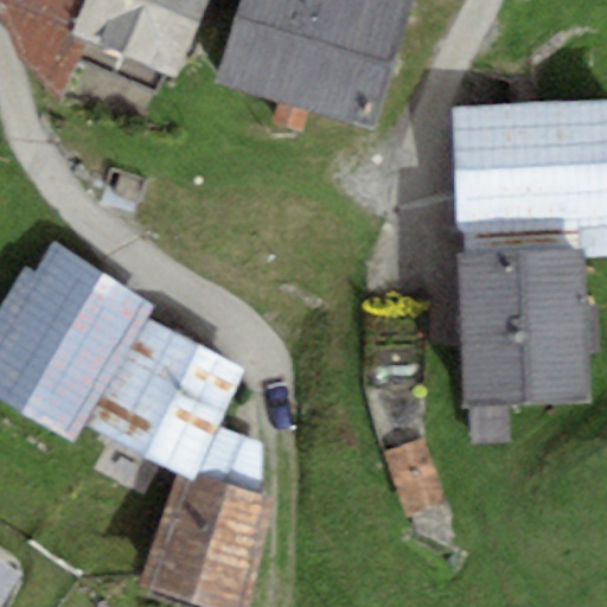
[(71,32),(85,0),(0,0),(0,17),(19,58),(62,98),(77,63),(87,39),(71,32)]
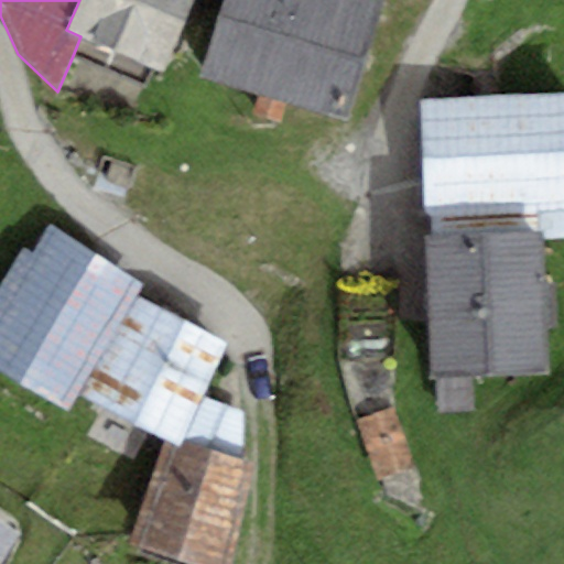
[(193,0),(79,0),(66,30),(80,36),(154,66),(164,71),(193,0)]
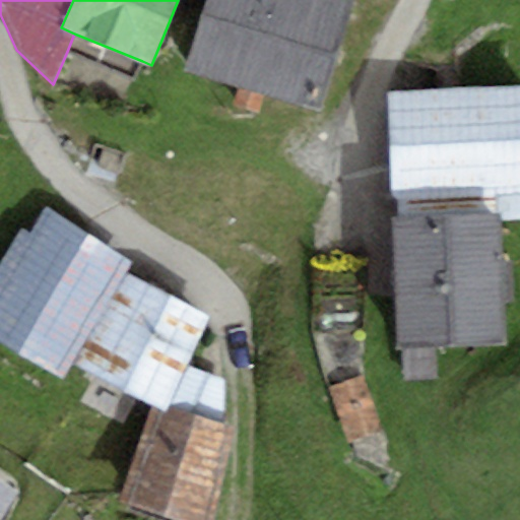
[(352,0),(205,0),(182,69),(321,109),(352,0)]
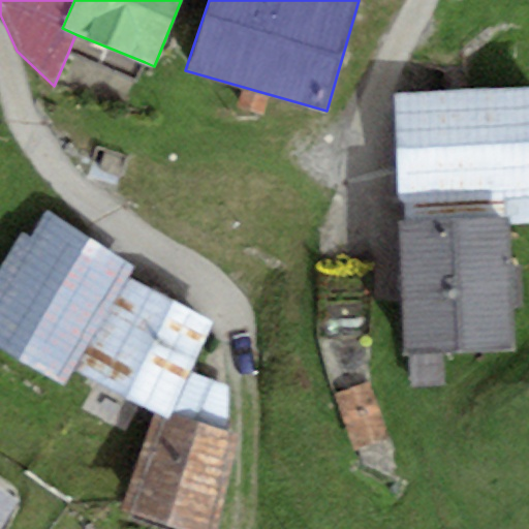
[(145,62),(75,34),(67,55),(136,83),(145,62)]
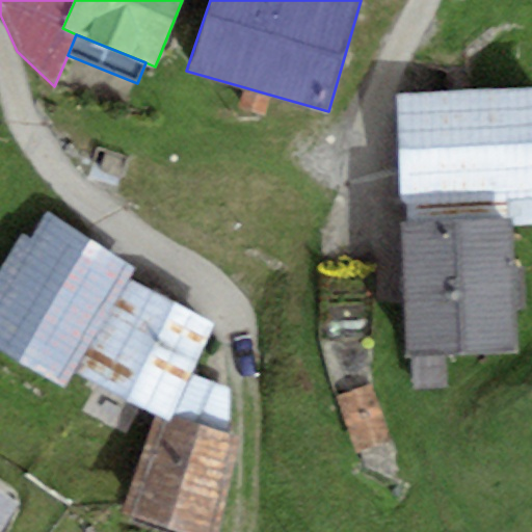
[(531,85),(394,92),(399,201),(406,202),(531,195),(531,85)]
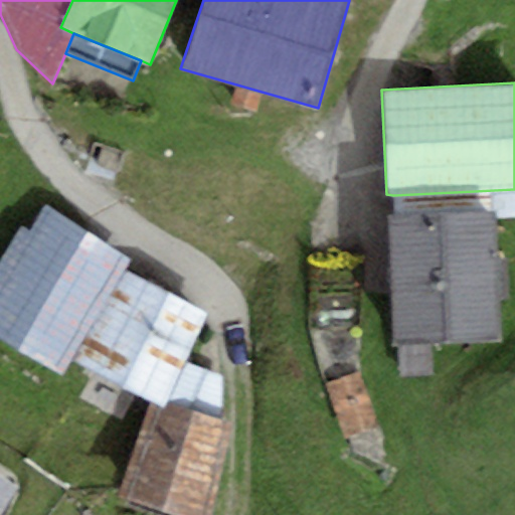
[(514,215),(514,189),(393,195),(394,213),(386,214),(392,347),(399,347),(434,345),(503,342),(497,217),(514,215)]
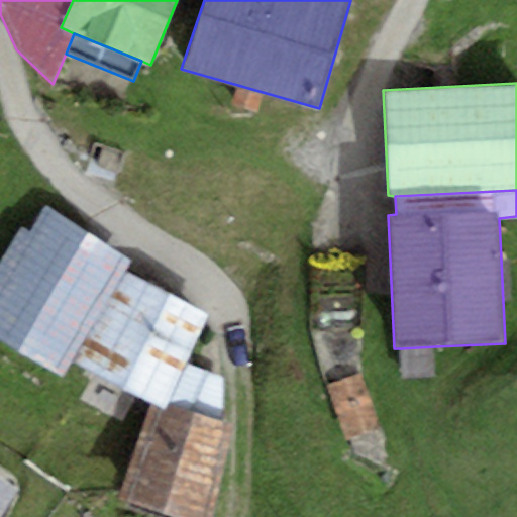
[(132,259),(46,207),(31,231),(22,226),(0,262),(0,335),(63,374),(125,268),(132,259)]
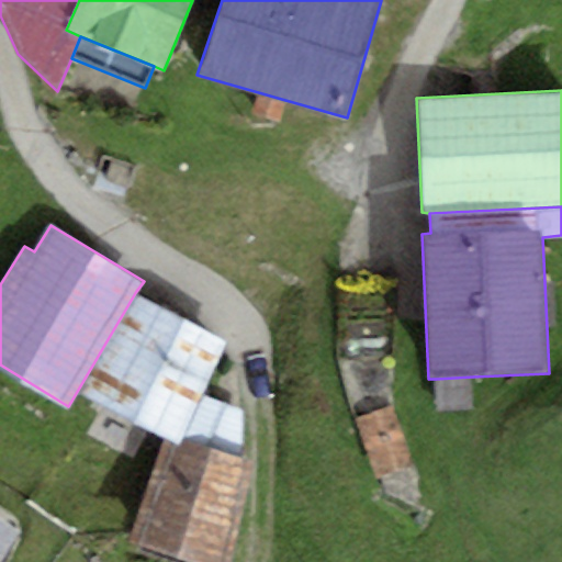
[(232,340),(136,291),(85,393),(166,435),(179,441),(203,395),(232,340)]
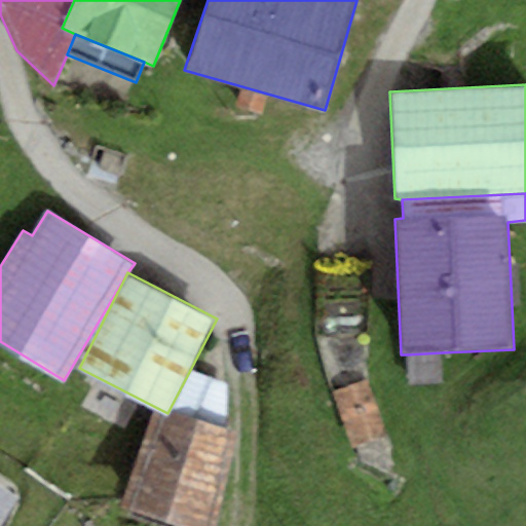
[(443,352),(408,354),(410,383),(444,381),(443,352)]
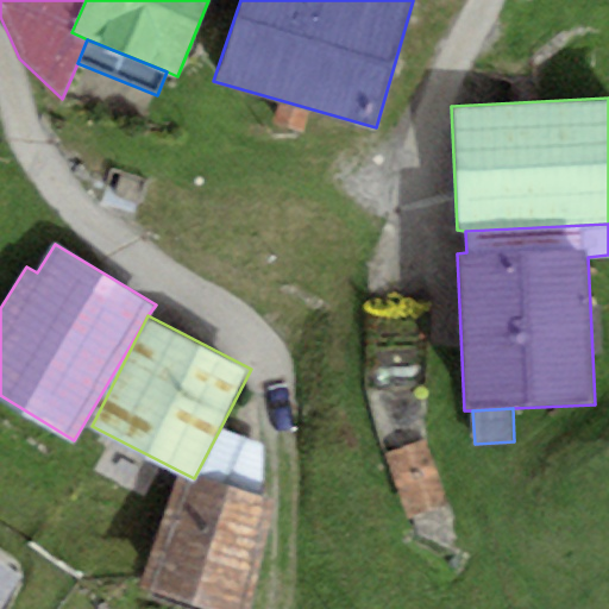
[(194,478),(180,471),(138,586),(211,608),(249,608),(276,500),(263,494),(267,446),(220,428),(194,478)]
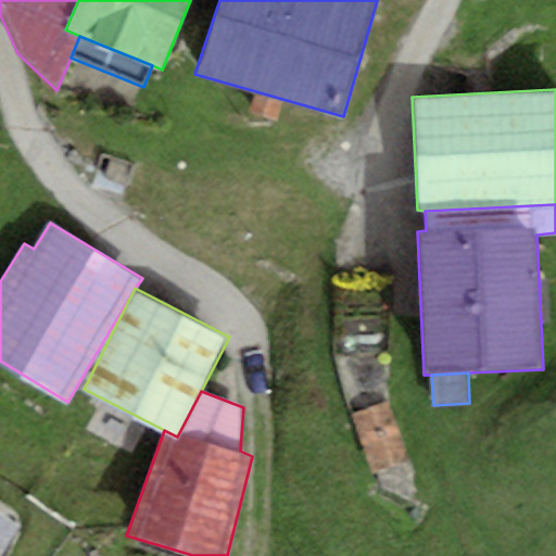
[(388,402),(352,415),(373,472),(408,459),(388,402)]
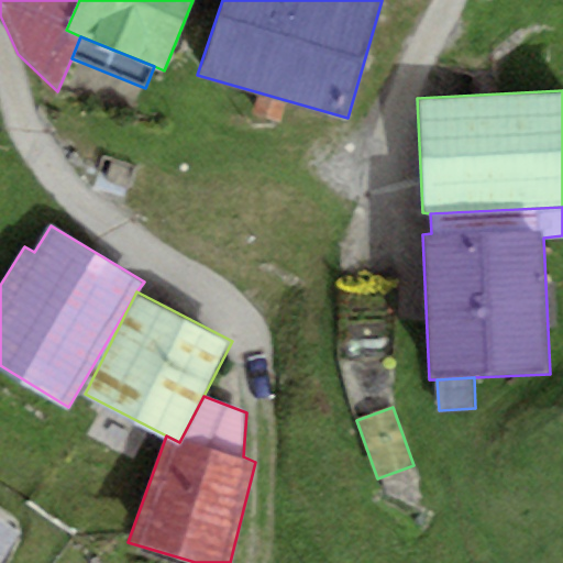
[(0,562),(21,532),(0,518),(0,562)]
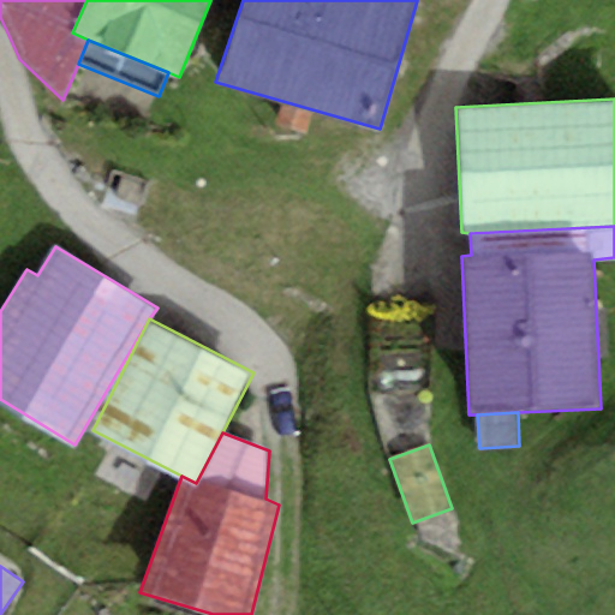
All buildings are outlined.
